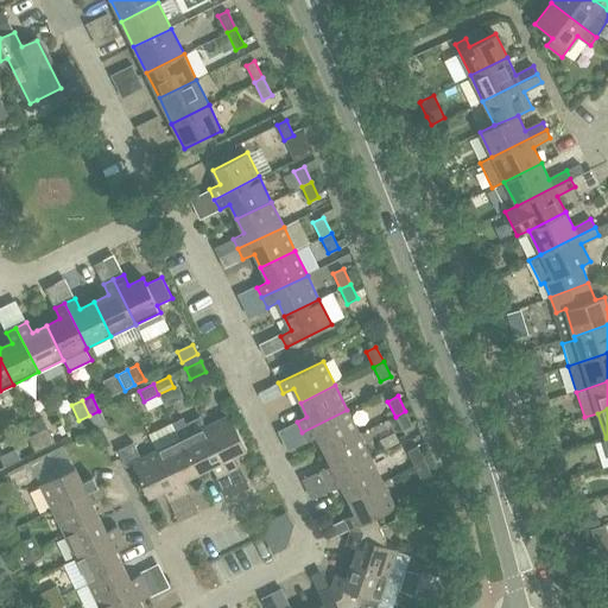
[(359,434),(347,410),(302,432),(306,442),(317,437),(324,451),(359,434)]
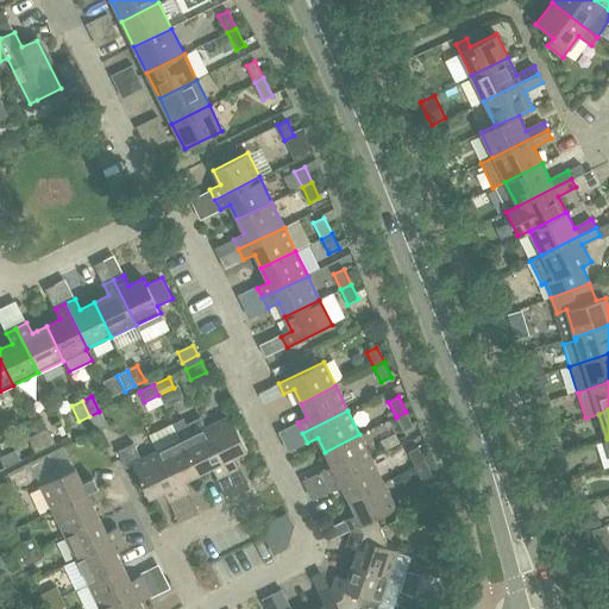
[(107,427),(99,412),(89,416),(96,432),(107,427)]
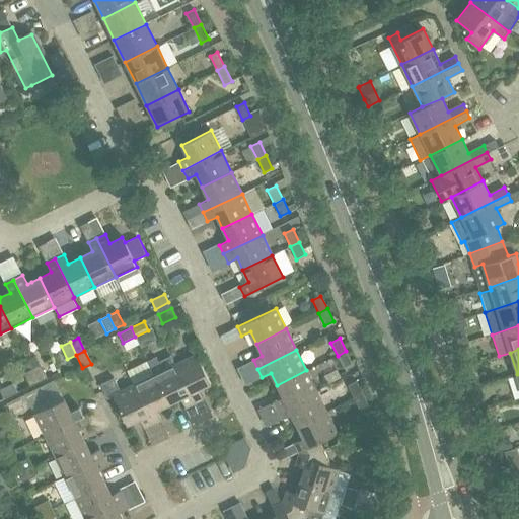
[(352,364),(346,351),(338,356),(344,368),(352,364)]
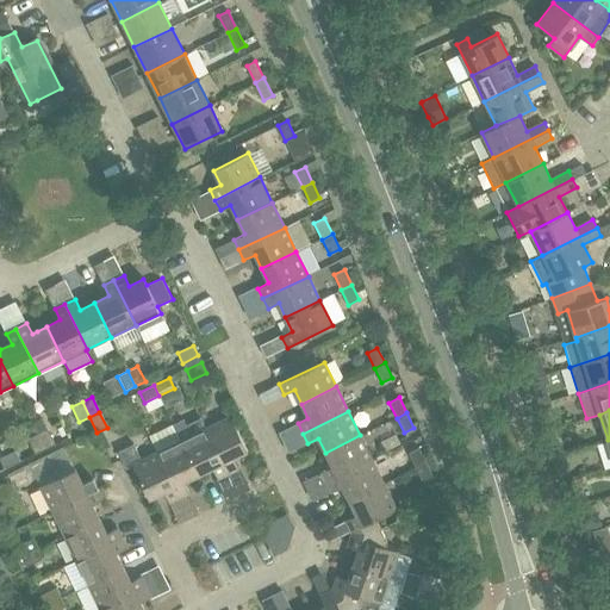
[(230,416),(205,428),(228,474),(238,470),(232,459),(248,450),(230,416)]
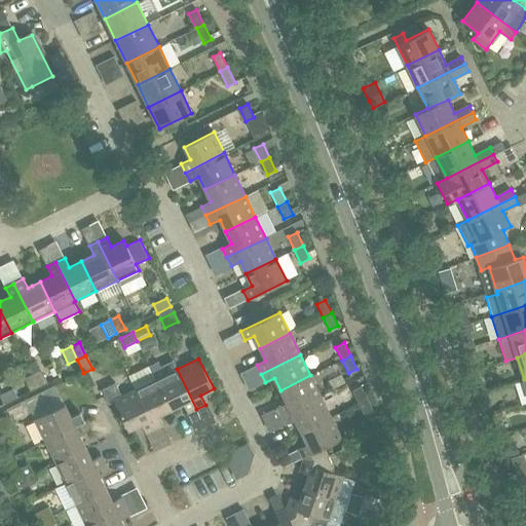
[(187,413),(196,409),(177,369),(174,361),(161,367),(158,362),(149,366),(150,367),(149,367),(171,410),(183,404),(187,413)]
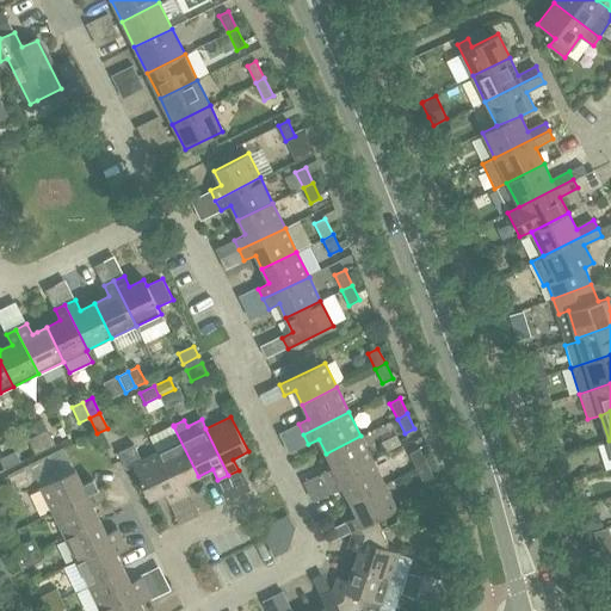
[(149,438),(156,454),(179,499),(190,494),(184,483),(198,476),(173,426),(149,438)]
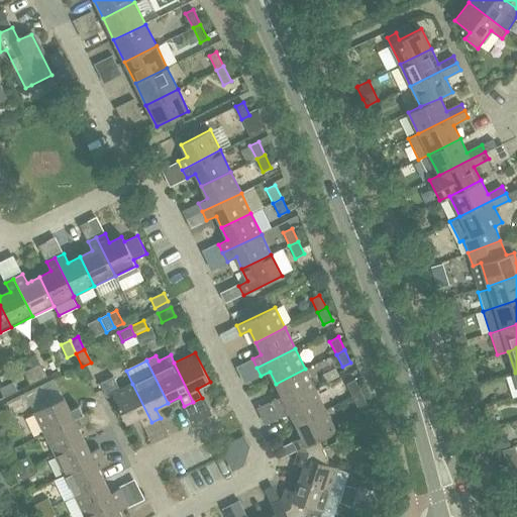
[(31,369),(32,369),(38,382),(46,378),(40,365),(31,369)]
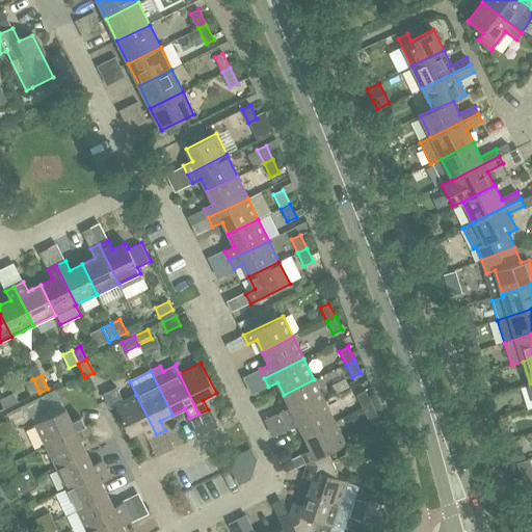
[(33,379),(32,380),(24,384),(30,397),(40,393),(33,379)]
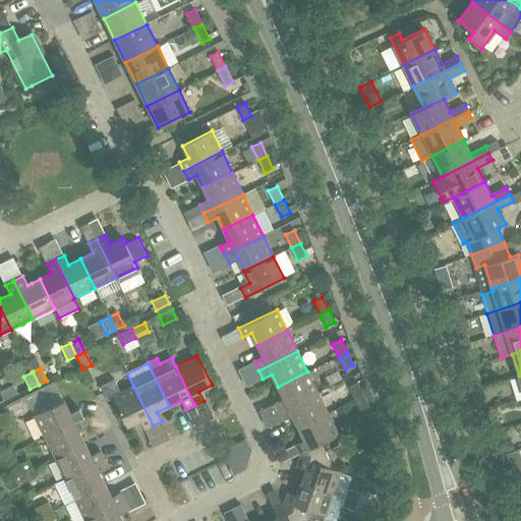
[(275,403),(279,411),(317,393),(307,371),(278,387),(284,398),(275,403)]
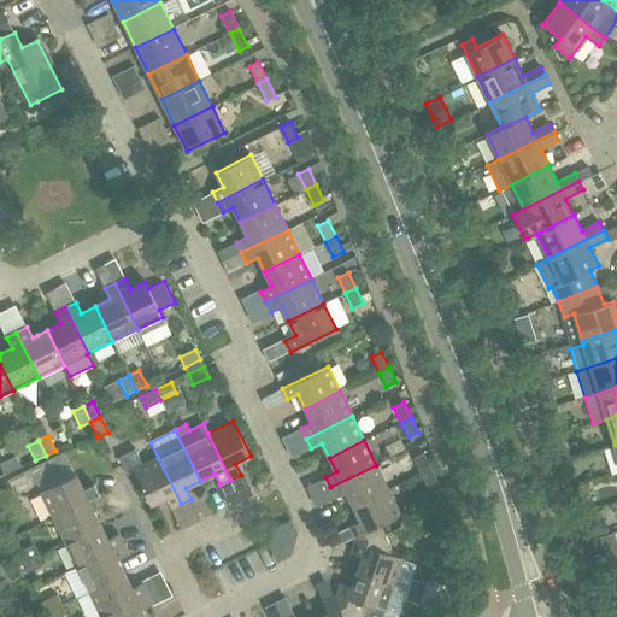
[(128,472),(134,470),(151,505),(165,498),(171,509),(181,504),(158,458),(144,465),(135,450),(121,458),(128,472)]
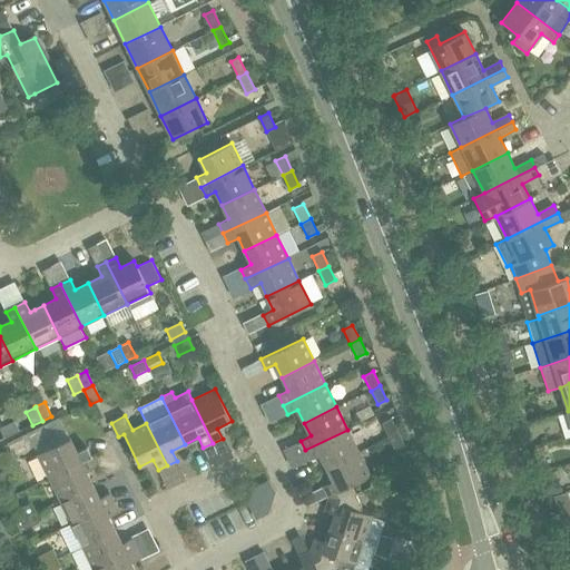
[(399,433),(391,419),(382,423),(389,438),(399,433)]
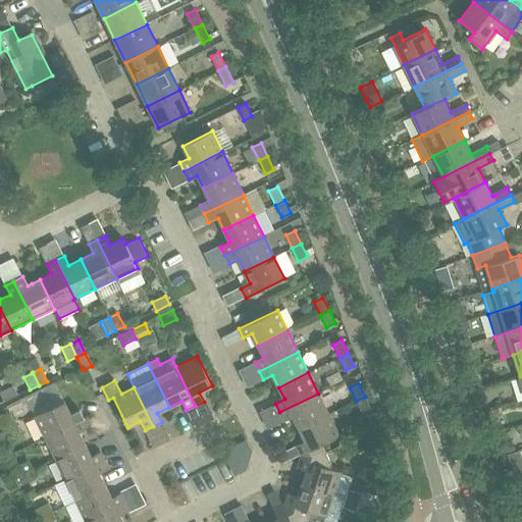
[(14,386),(0,394),(5,402),(18,396),(14,386)]
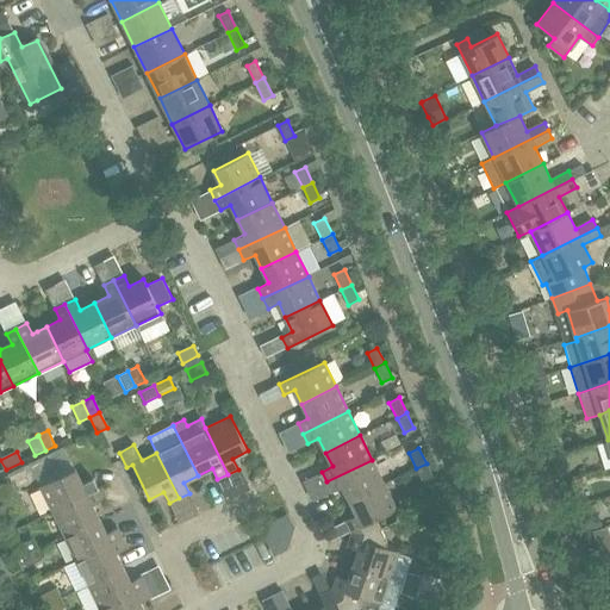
[(384,484),(372,460),(327,481),(331,492),(342,487),(349,502),(384,484)]
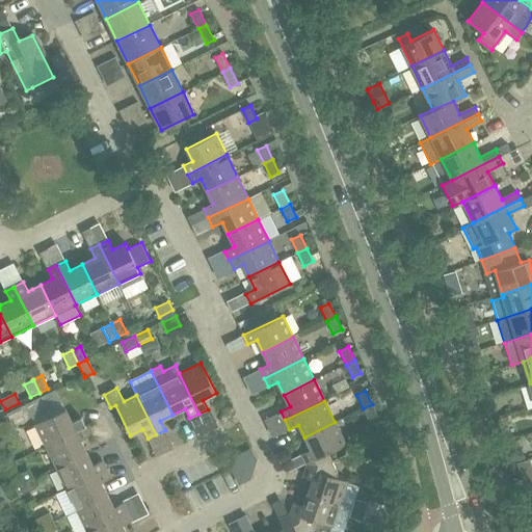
[(30,414),(46,446),(85,427),(81,418),(72,422),(65,409),(56,414),(52,403),(30,414)]
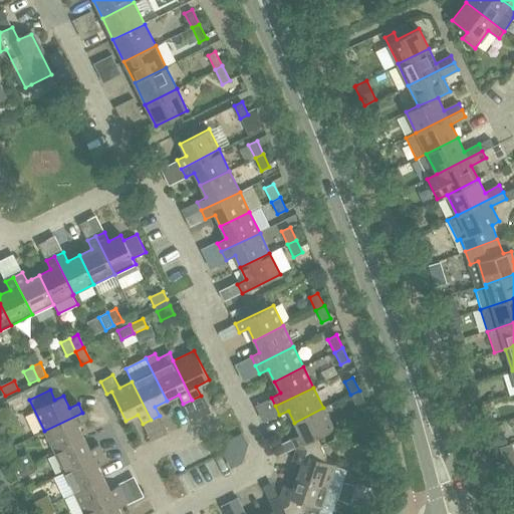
[(365,404),(359,391),(350,395),(356,408),(365,404)]
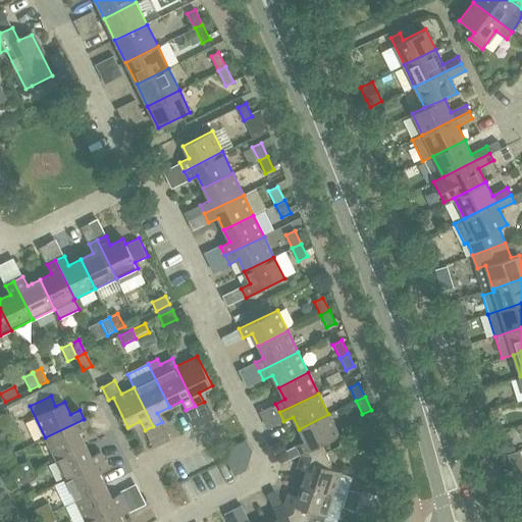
[(338,435),(328,414),(299,429),(305,440),(296,446),(301,455),(322,445),(338,435)]
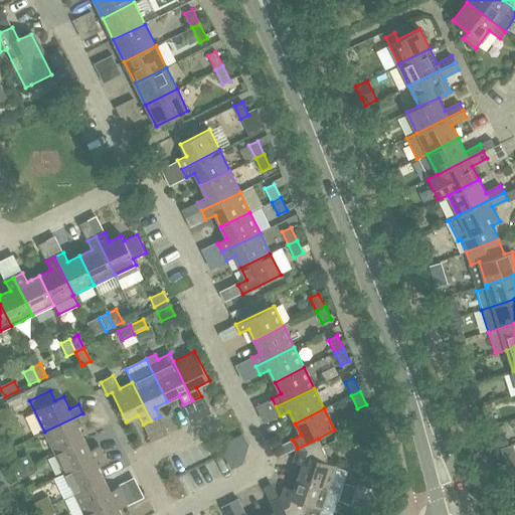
[(87,421),(82,413),(44,432),(54,453),(83,438),(77,425),(87,421)]
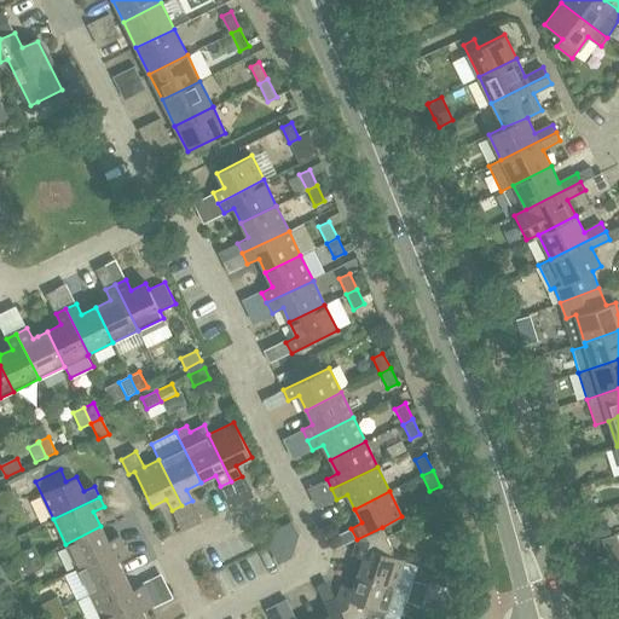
[(65,544),(77,568),(123,547),(119,536),(108,541),(100,526),(65,544)]
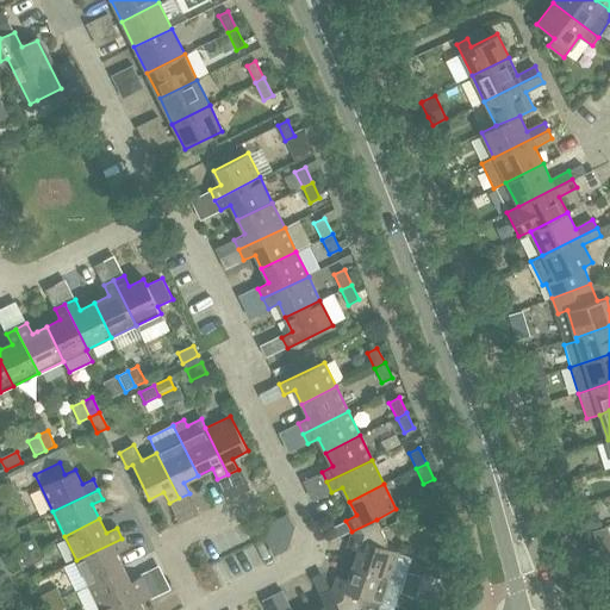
[(353,565),(390,578),(399,552),(385,547),(387,542),(377,520),(352,531),(352,533),(347,546),(359,551),(353,565)]
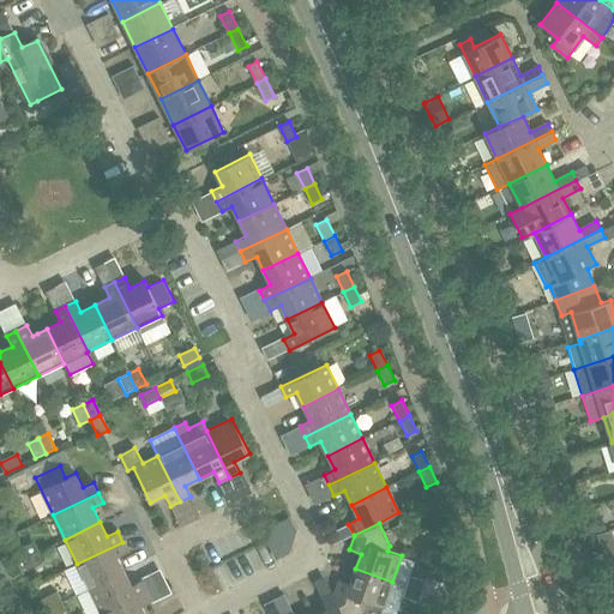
[(122,542),(77,564),(89,588),(124,571),(118,557),(127,552),(122,542)]
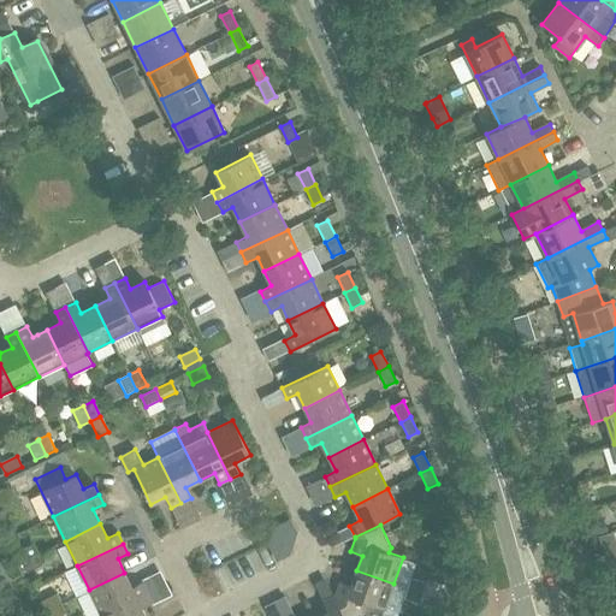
[(34,545),(18,552),(23,563),(39,556),(34,545)]
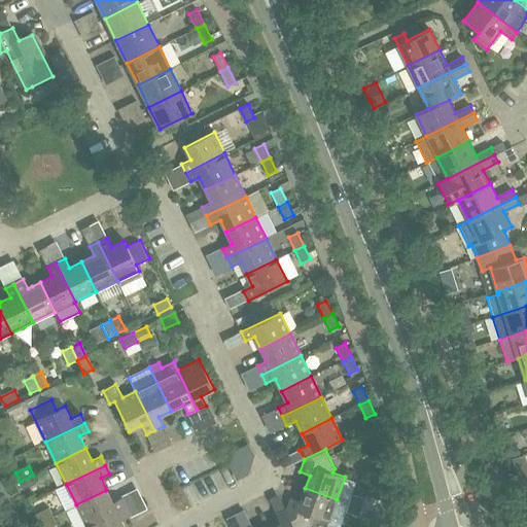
[(33,476),(20,482),(24,490),(32,486),(37,483),(33,476)]
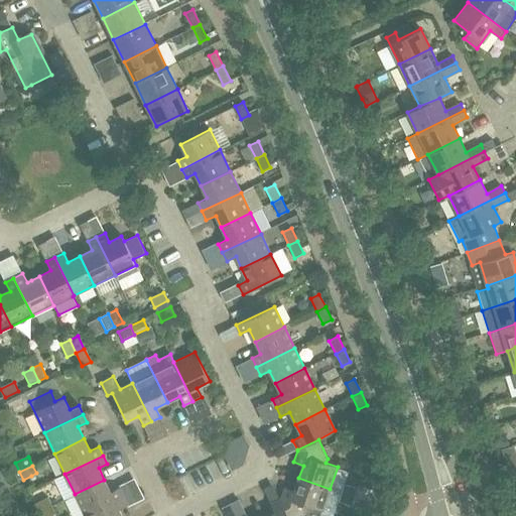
[(281,498),(280,499),(288,515),(298,515),(309,511),(310,507),(323,511),(330,489),(298,478),(294,491),(285,487),(281,498)]
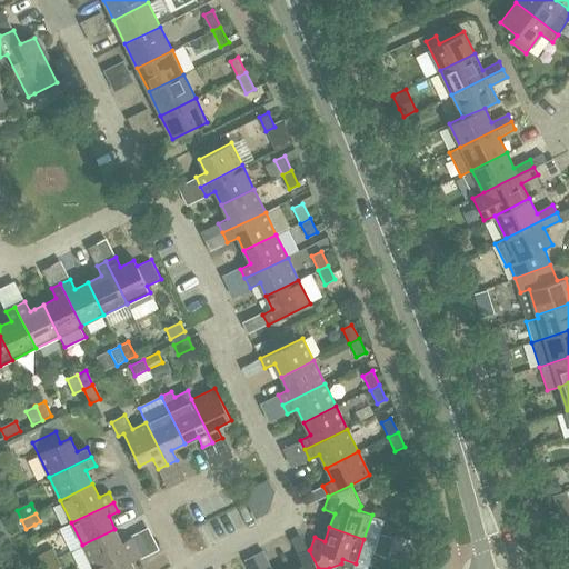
[(82,545),(93,568),(136,547),(131,538),(121,542),(115,529),(82,545)]
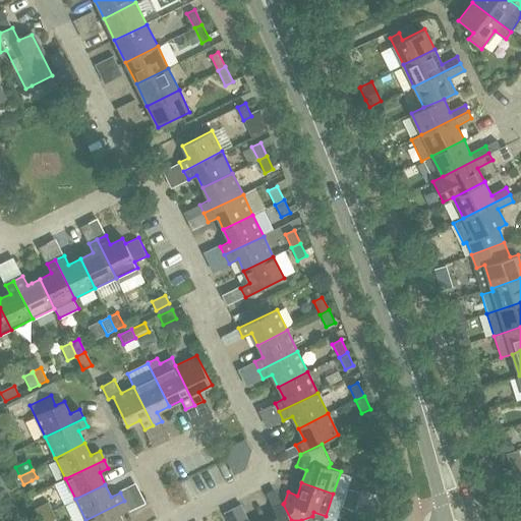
[(358,502),(359,501),(377,509),(383,497),(362,488),(360,493),(348,488),(345,498),(358,502)]
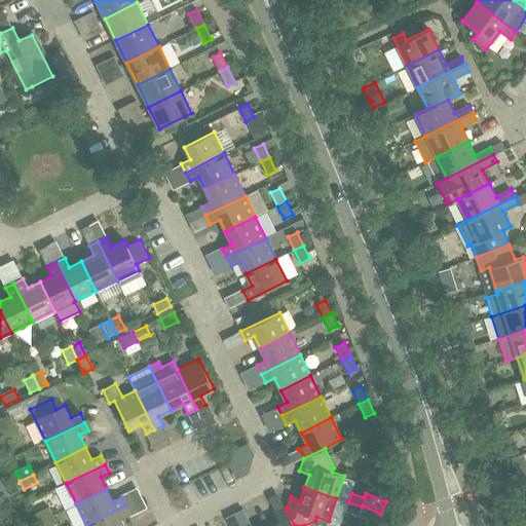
[(362,506),(348,502),(345,512),(359,516),(362,506)]
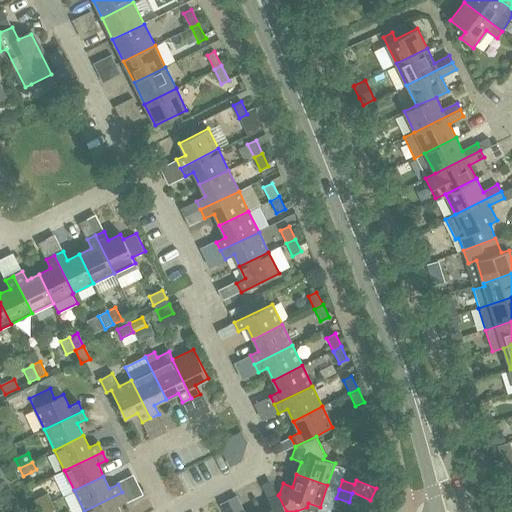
[(122,492),(84,511),(121,511),(118,505),(126,501),(122,492)]
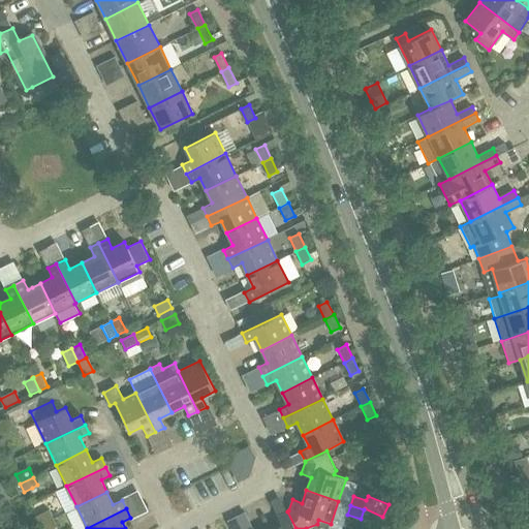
[(49,510),(36,517),(40,525),(54,519),(49,510)]
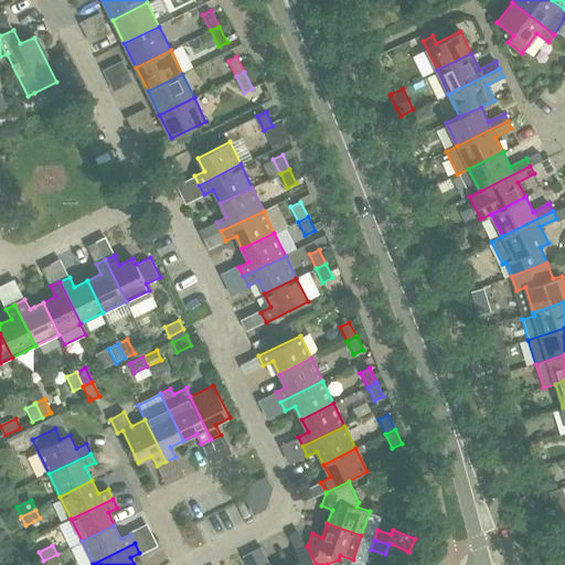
[(301,561),(292,564),(316,564),(307,546),(297,552),(301,561)]
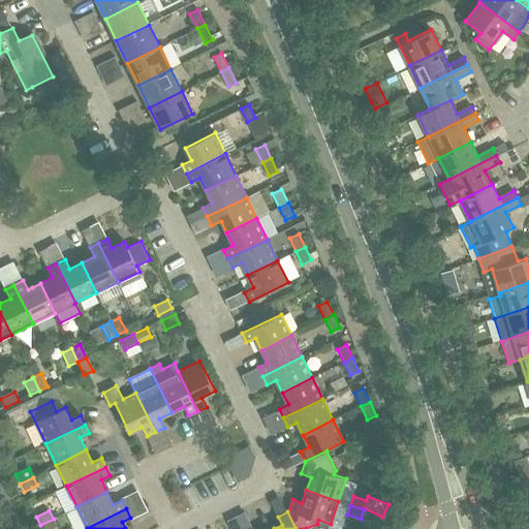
[(40,525),(41,528),(54,528),(58,528),(54,519),(40,525)]
